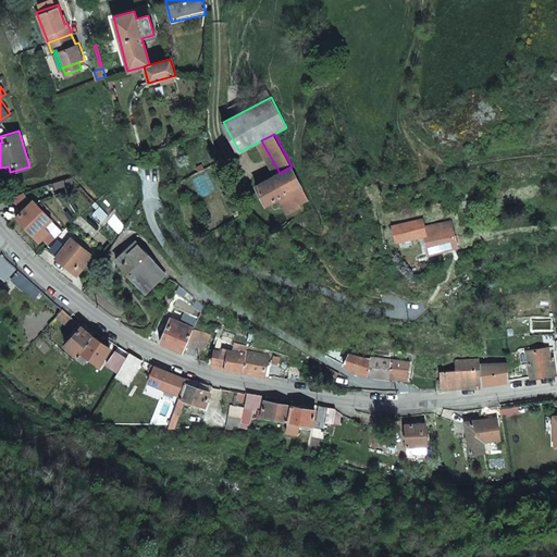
[(300,205),(310,199),(292,166),(280,173),(257,185),(267,203),(279,197),(288,213),(301,206),(300,205)]
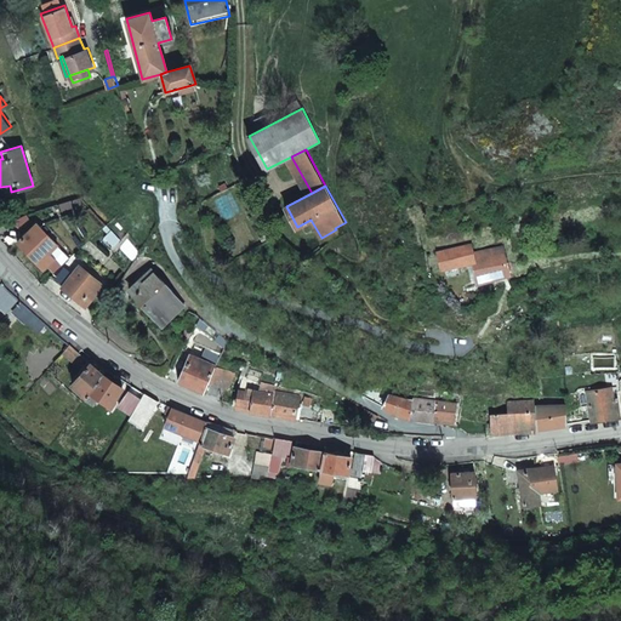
[(49,252),(56,245),(36,224),(17,241),(43,269),(53,258),(49,252)]
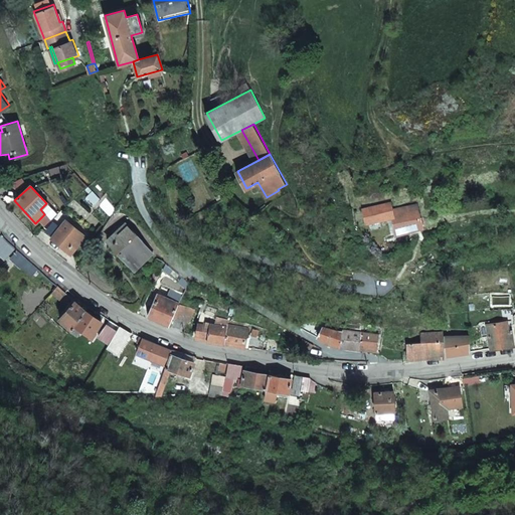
[(395,235),(422,227),(419,216),(418,213),(410,215),(409,211),(405,212),(403,204),(391,207),(390,203),(384,205),(378,206),(381,220),(392,217),(395,235)]
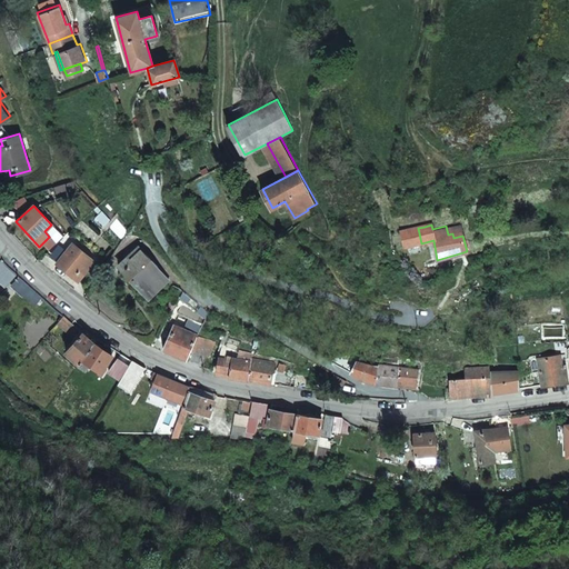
[(405,248),(421,243),(418,228),(401,232),(405,248)]
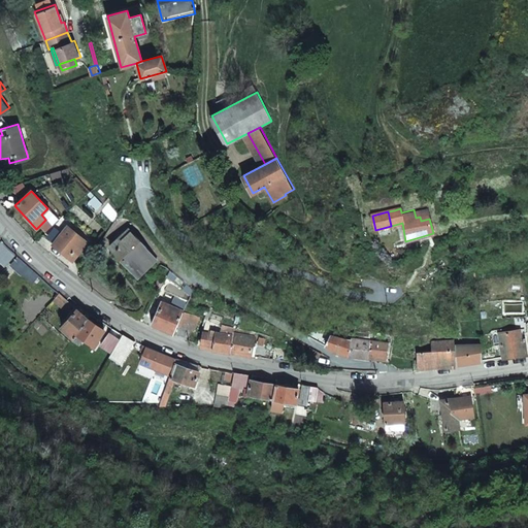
[(68,226),(71,222),(63,215),(46,229),(41,234),(67,255),(72,260),(84,248),(88,242),(74,230),(68,226)]
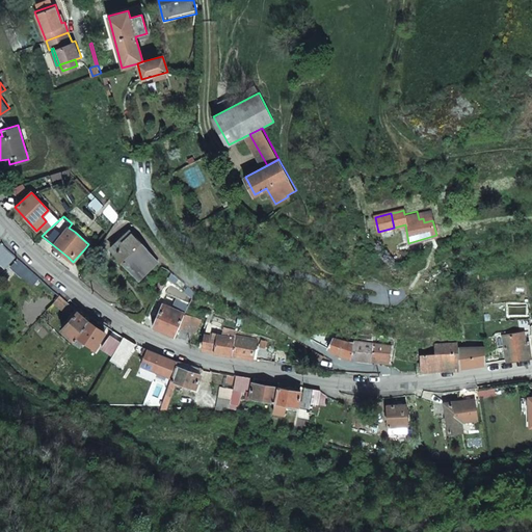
[(132,272),(151,255),(130,232),(110,248),(132,272)]
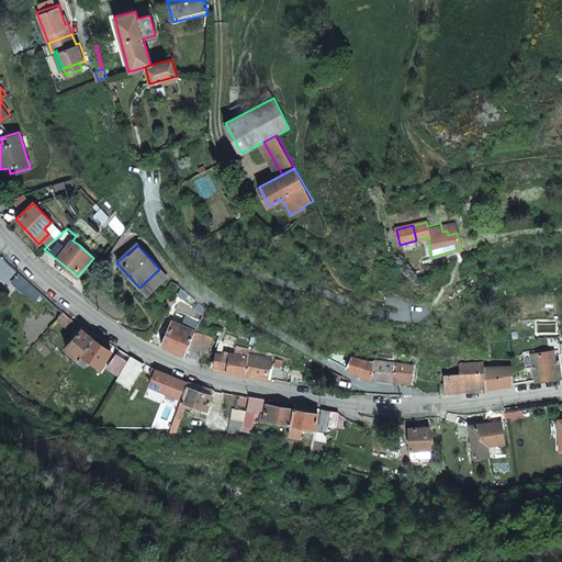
[(17,271),(7,262),(1,256),(0,257),(0,280),(2,283),(17,271)]
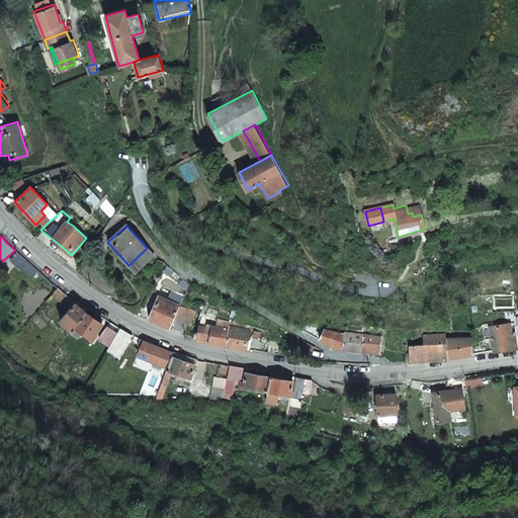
[(37,270),(24,259),(17,252),(9,260),(19,269),(21,267),(32,277),(37,270)]
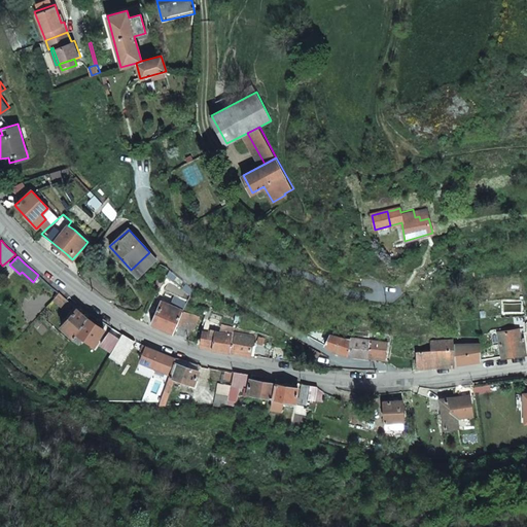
[(75,332),(86,318),(59,292),(53,300),(67,313),(61,321),(63,323),(61,326),(72,338),(75,332)]
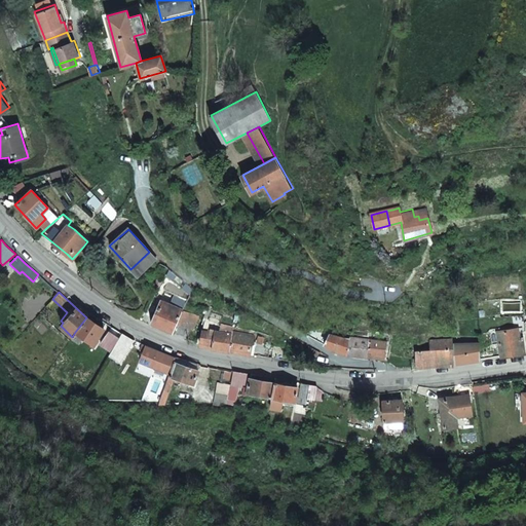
[(151,324),(173,333),(181,312),(160,303),(156,302),(152,311),(155,313),(151,324)]
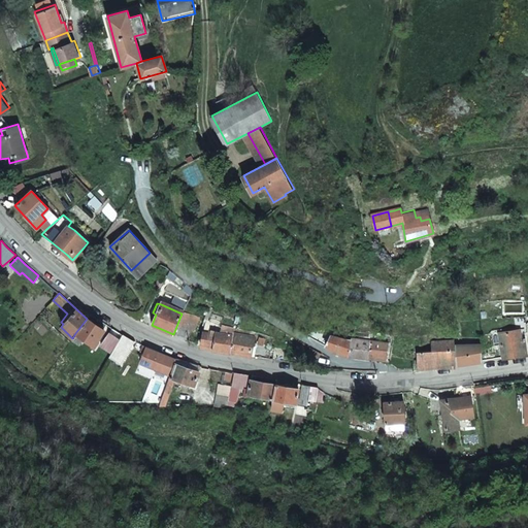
[(178,325),(194,332),(200,318),(184,314),(178,325)]
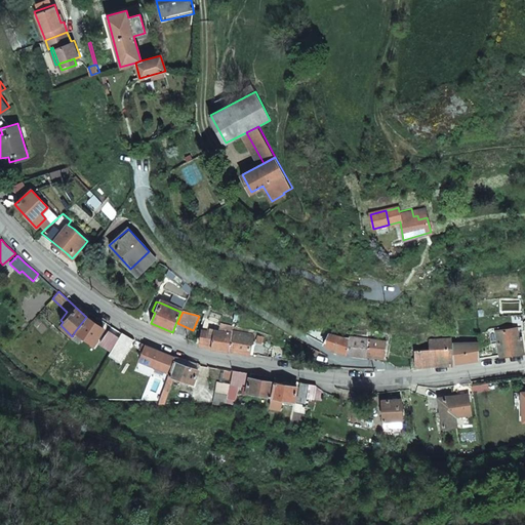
[(94,340),(97,335),(104,328),(86,317),(75,331),(83,337),(91,344),(94,340)]
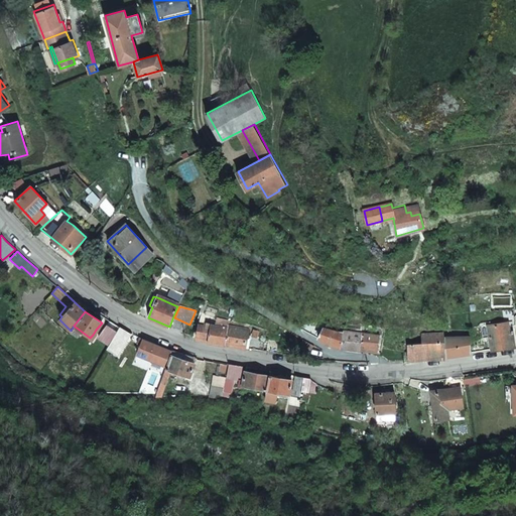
[(227,327),(228,321),(211,318),(209,328),(199,326),(196,340),(224,345),(227,327)]
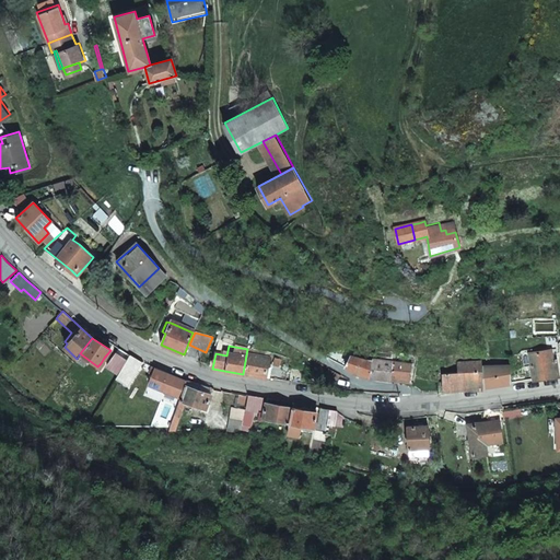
[(529,375),(534,374),(534,380),(559,376),(556,360),(553,361),(551,349),(529,352),(532,365),(528,366),(529,375)]
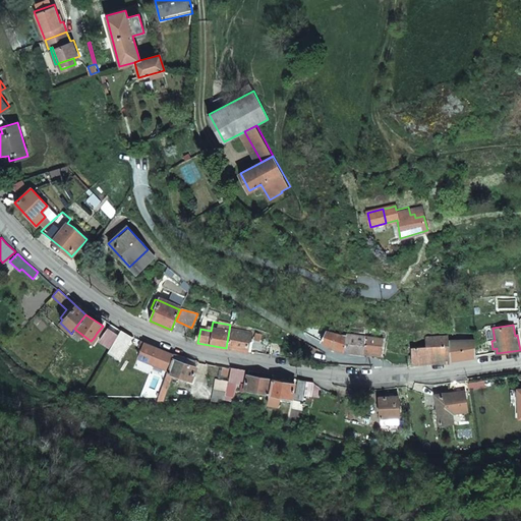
[(93,343),(105,327),(103,326),(97,333),(94,338),(91,341),(93,343)]
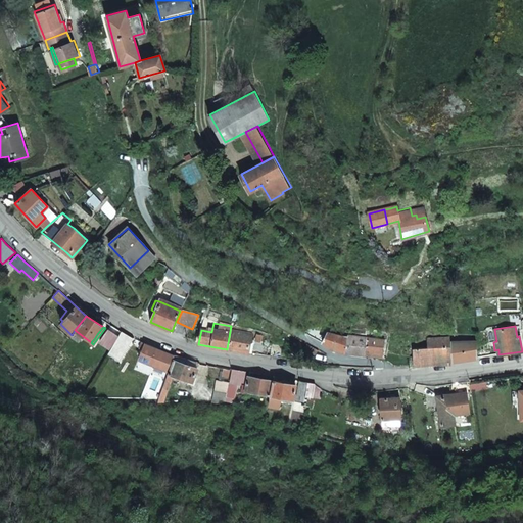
[(70,337),(78,342),(83,336),(75,330),(72,335),(70,337)]
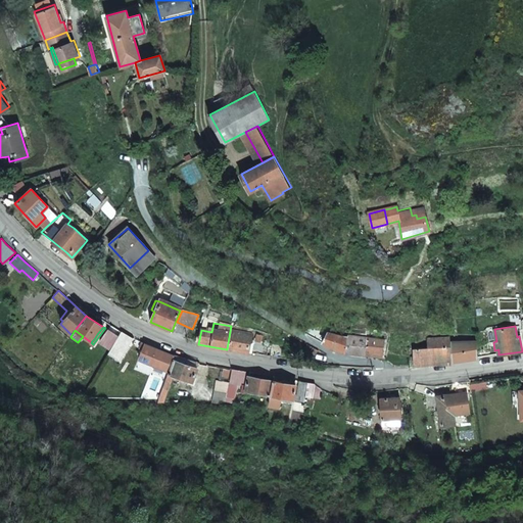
[(113,344),(119,336),(108,330),(99,343),(110,350),(113,344)]
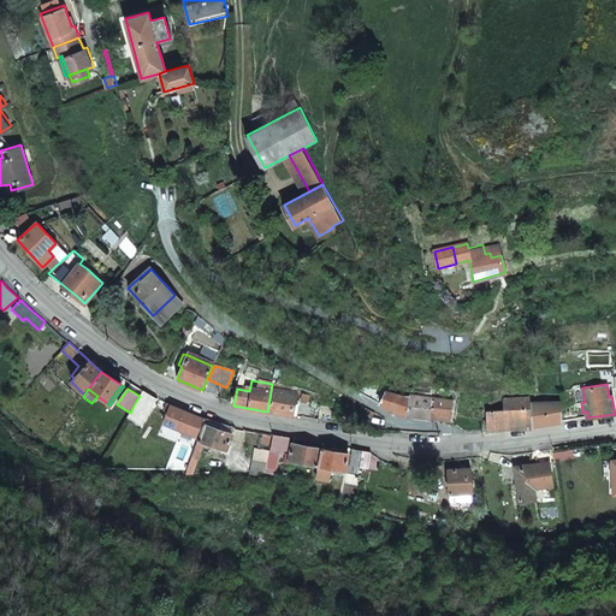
[(295,406),(296,395),(271,390),(267,412),(315,420),(320,420),(320,407),(295,406)]
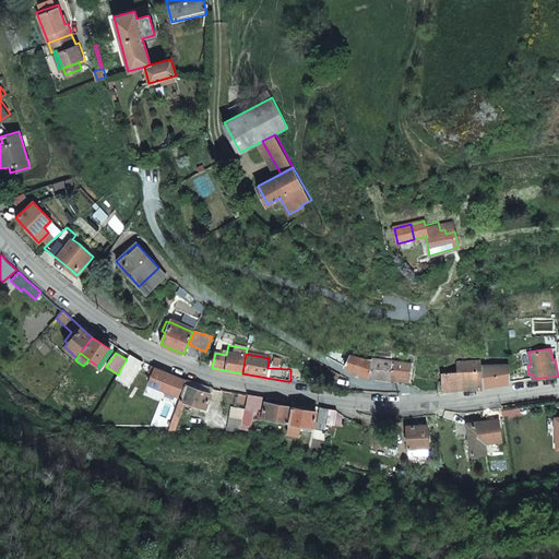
[(134,376),(142,363),(130,355),(127,359),(121,368),(134,376)]
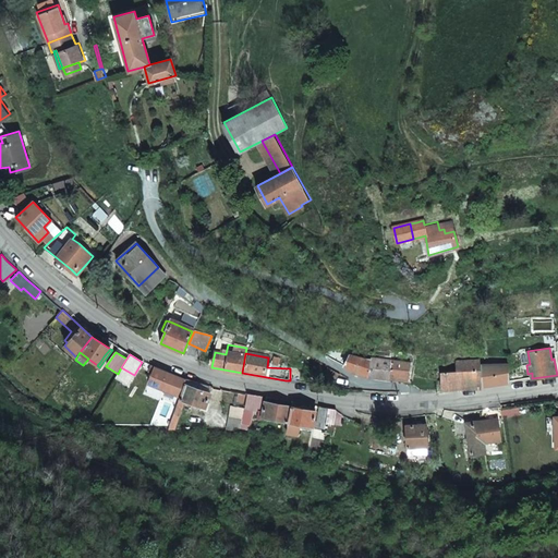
[(362,358),(351,354),(348,358),(347,360),(341,356),(338,362),(354,372),(368,375),(409,379),(411,364),(375,359),(362,358)]
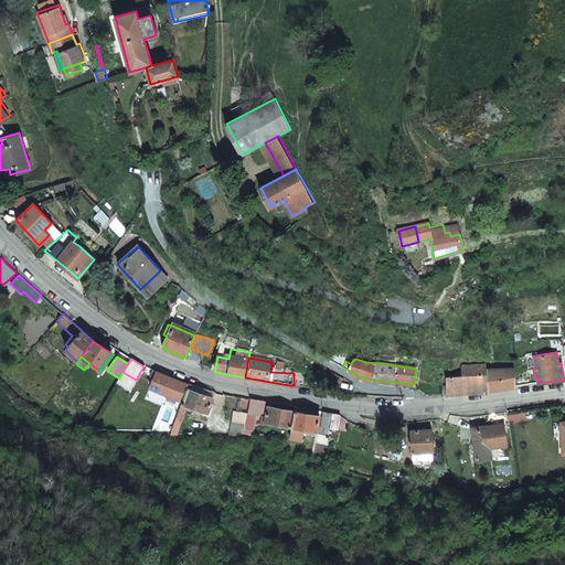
[(471,393),(487,393),(484,370),(484,365),(462,366),(462,376),(446,377),(446,396),(448,396),(471,393)]
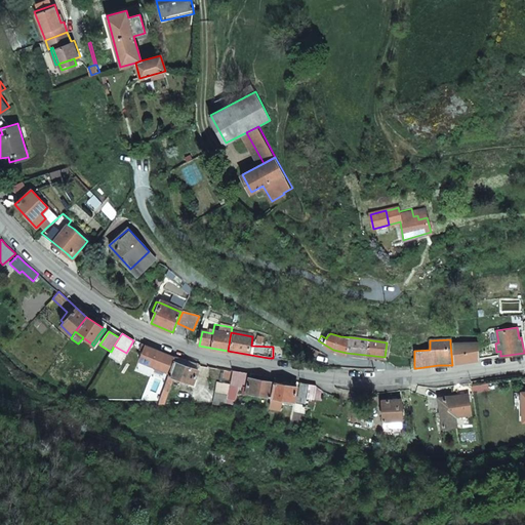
[(455,363),(480,359),(479,344),(472,344),(466,344),(454,345),(455,363)]
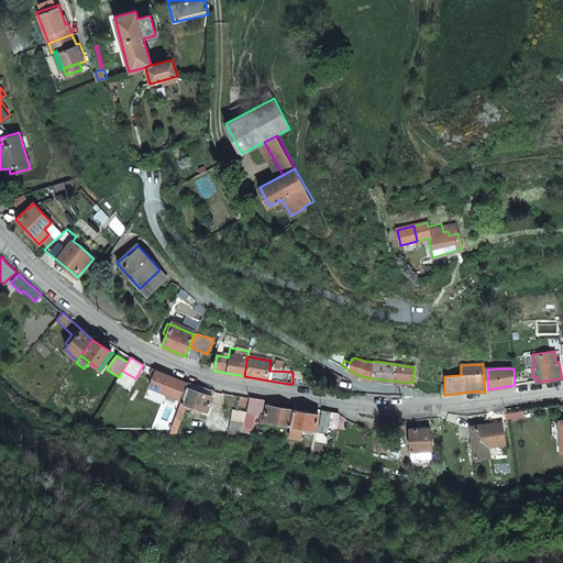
[(187,384),(152,370),(150,375),(153,377),(148,387),(180,400),(185,387),(187,384)]
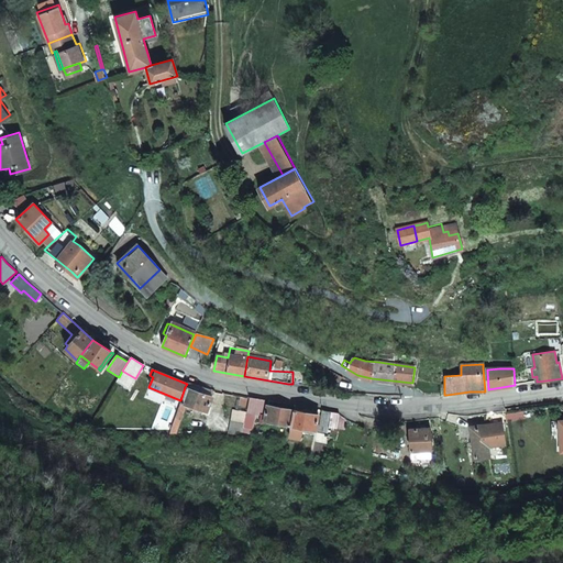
[(327,379),(340,385),(344,377),(332,371),(327,379)]
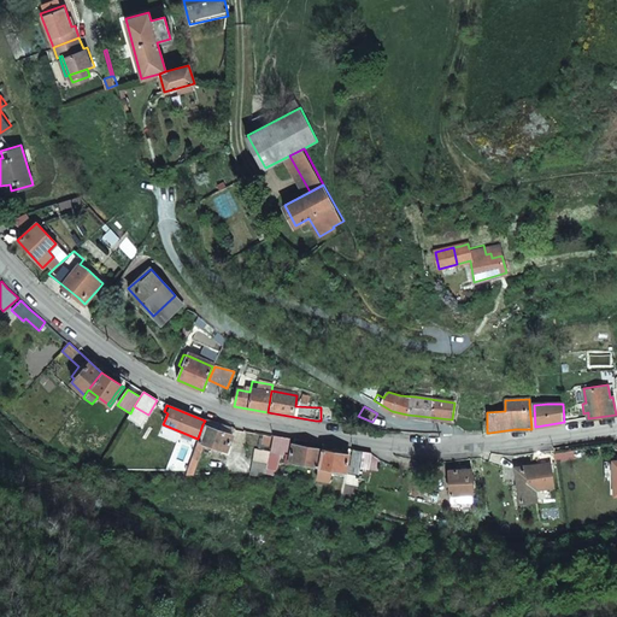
[(227,451),(233,435),(203,424),(198,439),(198,440),(204,442),(227,451)]
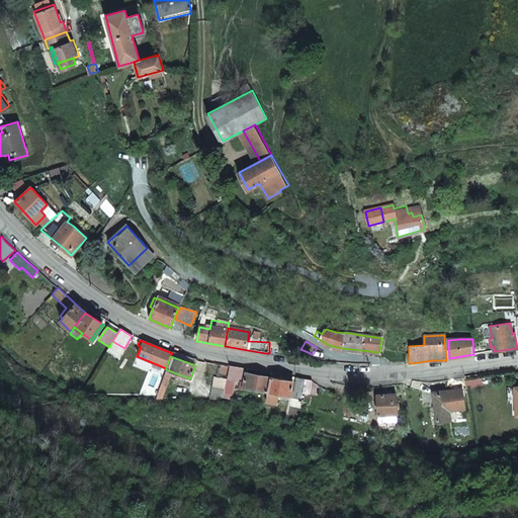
[(227,379),(241,381),(243,368),(229,365),(227,379)]
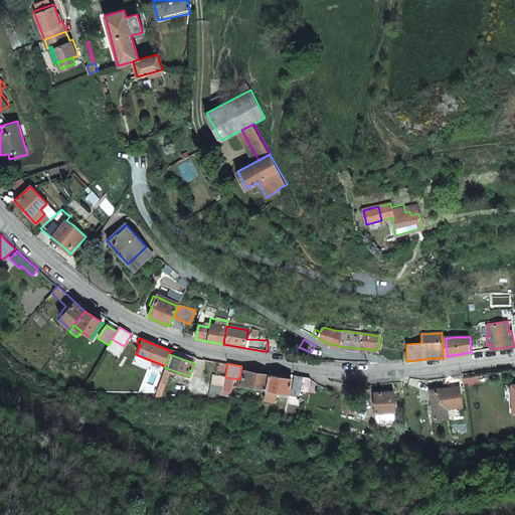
[(159,382),(165,384),(170,369),(165,367),(159,382)]
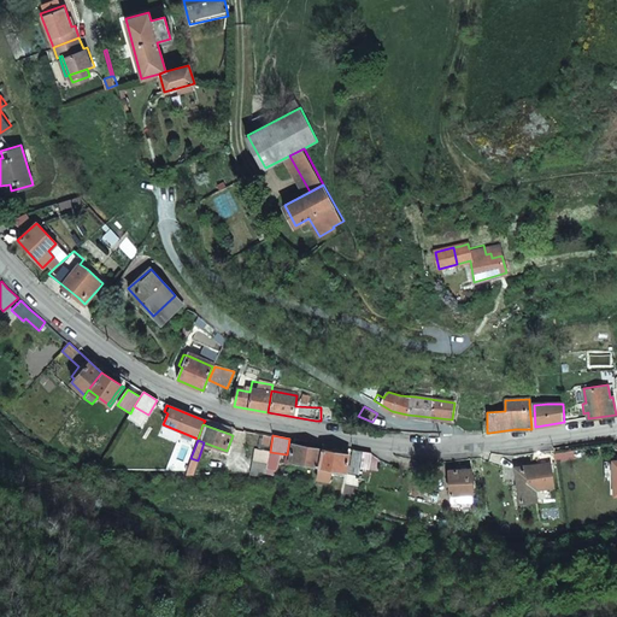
[(318,465),(322,450),(294,445),(292,456),(287,454),(286,464),(289,465),(291,460),(303,463),(318,465)]
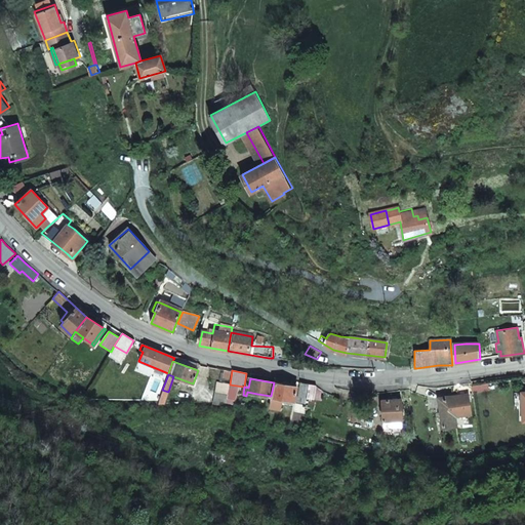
[(307,399),(309,384),(301,382),(299,396),(295,396),(296,388),(281,385),(274,382),(271,396),(269,407),(282,410),(284,400),(307,404),(307,399)]
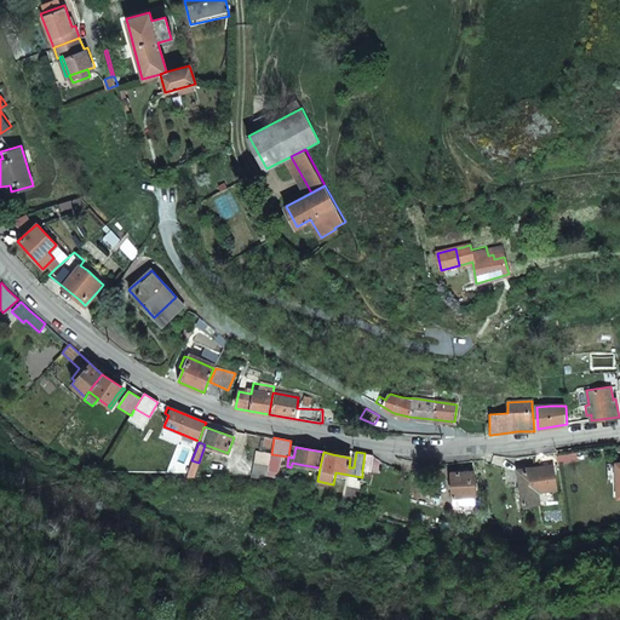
[(560,464),(593,459),(592,452),(558,457),(560,464)]
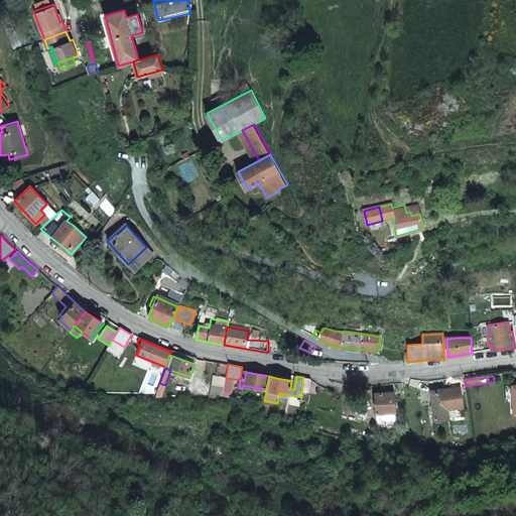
[(318,384),(311,380),(311,378),(303,377),(301,392),(316,393),(318,384)]
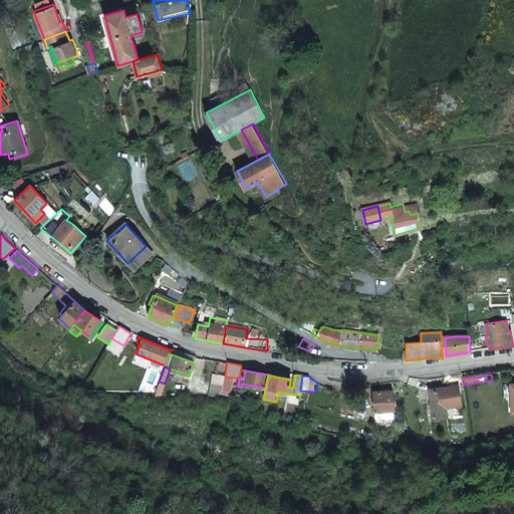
[(461,407),(459,387),(458,376),(442,377),(444,391),(430,393),(432,411),(452,408),(458,407),(461,407)]
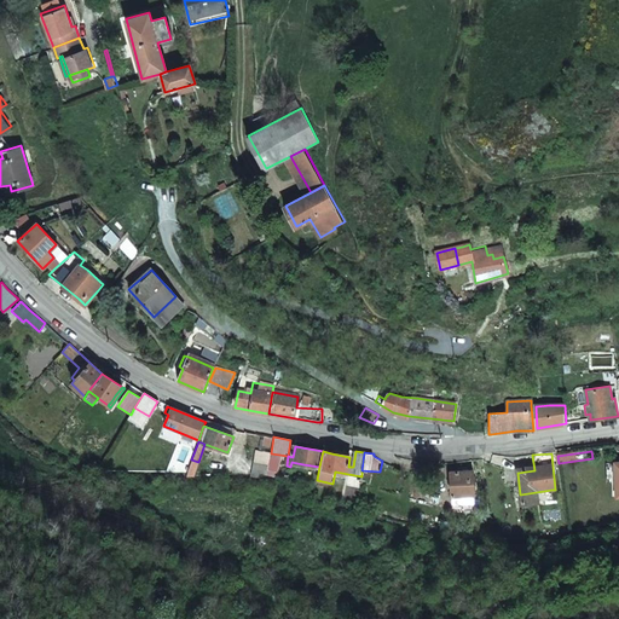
[(473,497),(474,497),(473,470),(450,472),(451,497),(452,512),(473,512),(473,497)]
